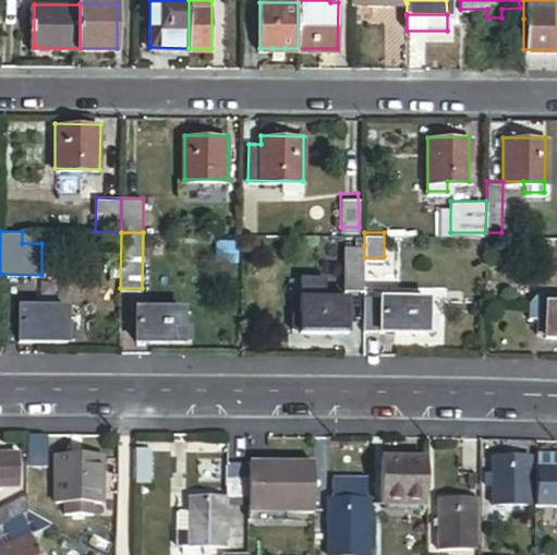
[(364,288),(364,257),(364,245),(344,245),(344,288),(364,288)]
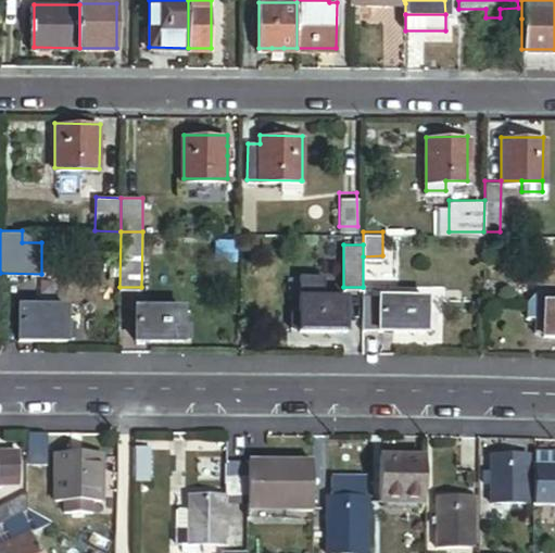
[(301,275),(301,312),(292,312),(292,327),(301,327),(301,329),(345,329),(345,297),(325,297),(325,275),(301,275)]
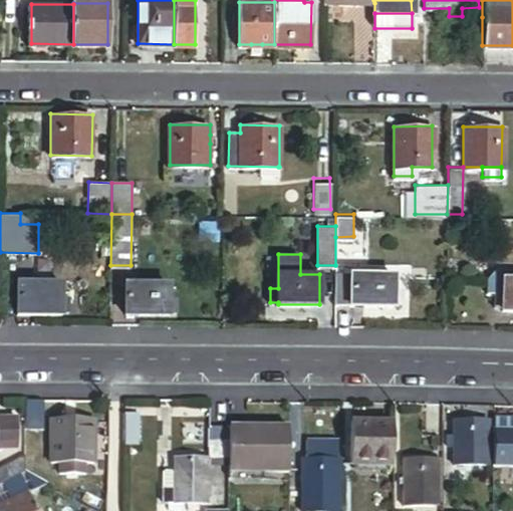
[(512,264),(491,264),(491,276),(501,276),(501,274),(512,274),(512,264)]
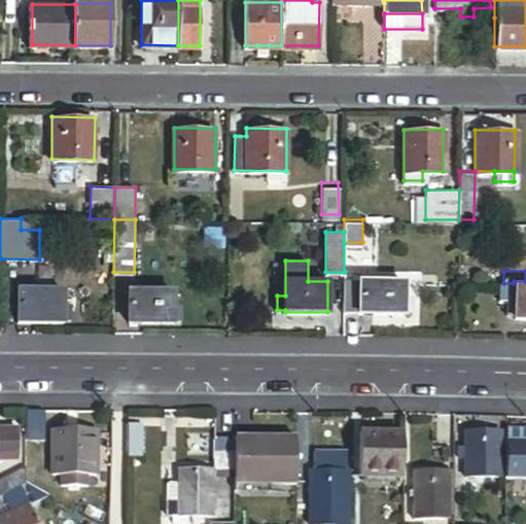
[(344,280),(344,311),(402,311),(402,308),(411,308),(411,294),(402,294),(404,281),(344,280)]
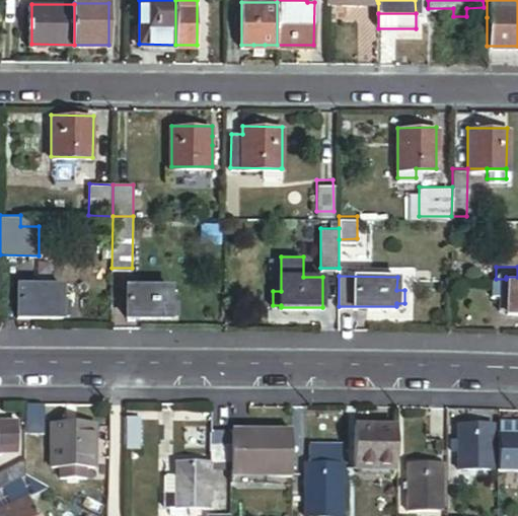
[(505,308),(517,308),(517,277),(506,277),(506,279),(506,293),(497,292),(497,293),(497,306),(505,307),(505,308)]
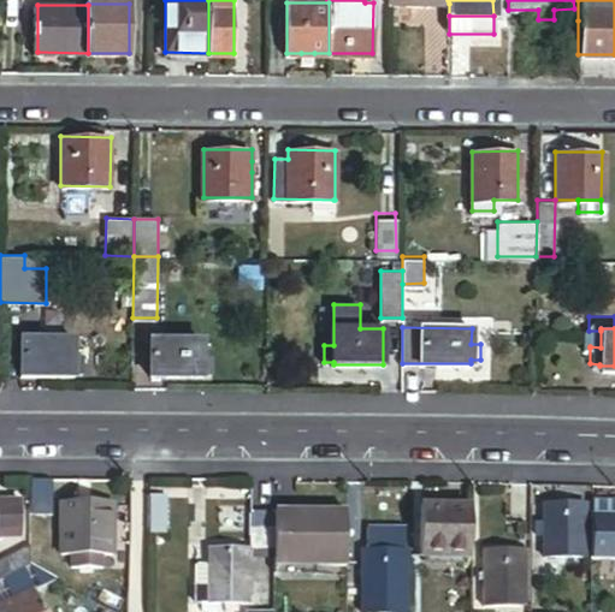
[(601,348),(601,331),(589,331),(581,331),(580,348),(590,348),(590,346),(601,348)]
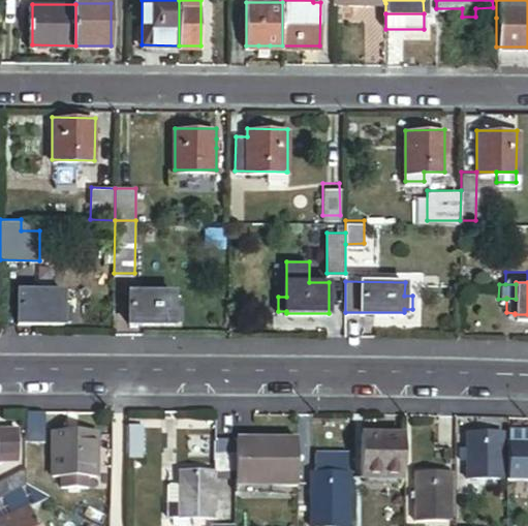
[(72,316),(72,302),(64,302),(64,288),(21,288),(21,319),(64,319),(64,316),(72,316)]
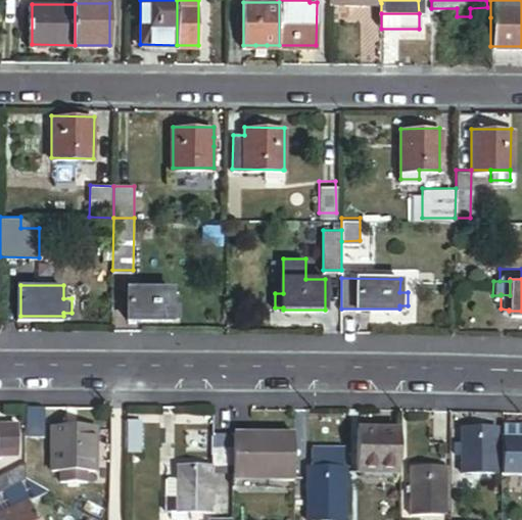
[(180,298),(172,298),(172,286),(130,286),(129,316),(172,316),(172,313),(180,313),(180,298)]
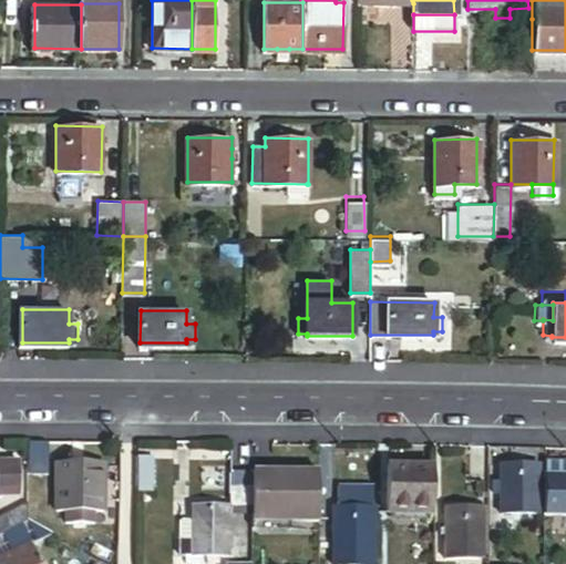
[(155,498),(155,463),(139,463),(139,498),(155,498)]
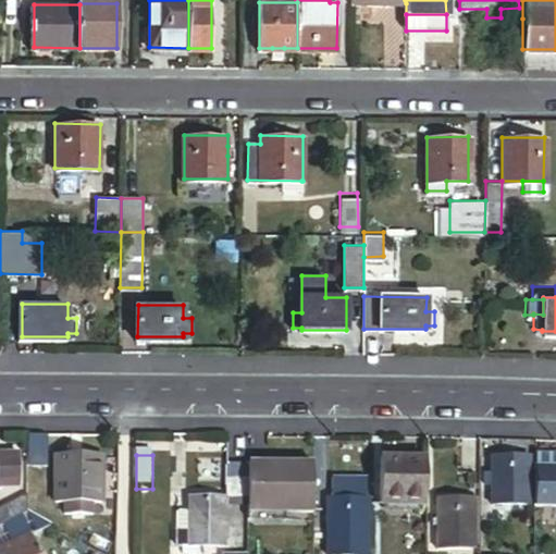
[(555,457),(536,457),(536,470),(555,470),(555,457)]
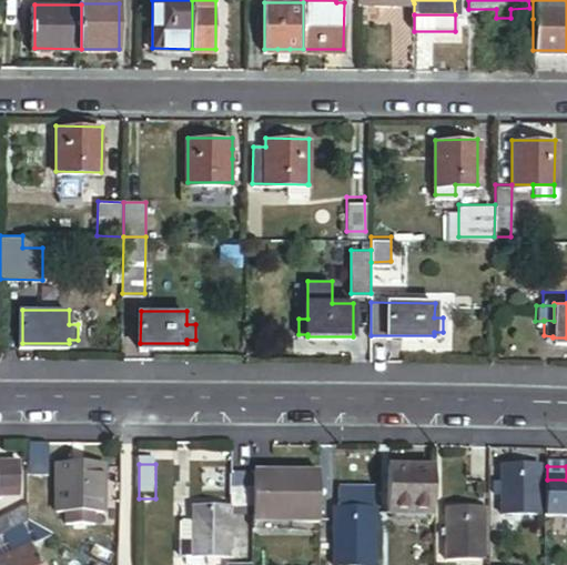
[(0,467),(0,502),(20,502),(20,468),(0,467)]
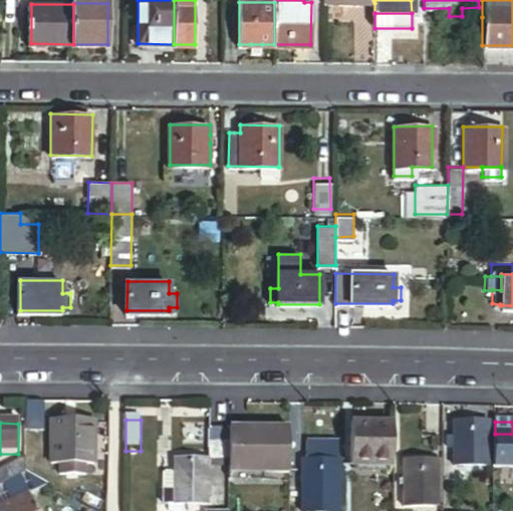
[(96,469),(96,427),(53,426),(53,469),(59,469),(86,469),(96,469)]
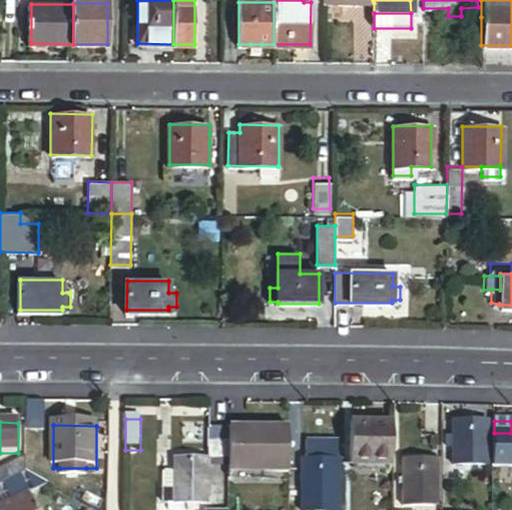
[(393,469),(393,425),(354,425),(354,469),(393,469)]
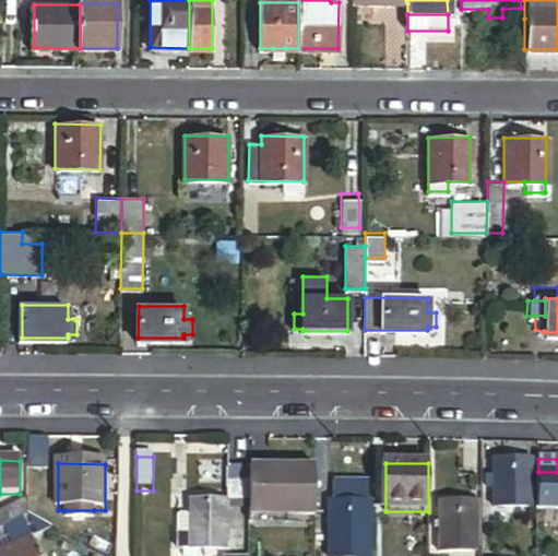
[(530,512),(530,464),(495,464),(494,512),(530,512)]
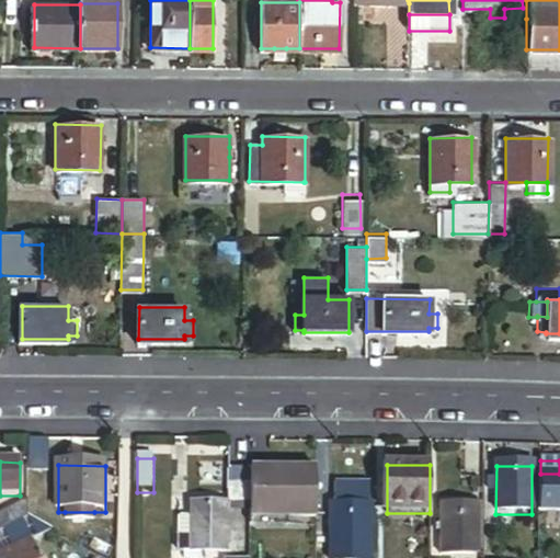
[(251,515),(252,471),(230,471),(230,507),(192,507),(192,522),(181,522),(181,556),(230,556),(230,515),(251,515)]
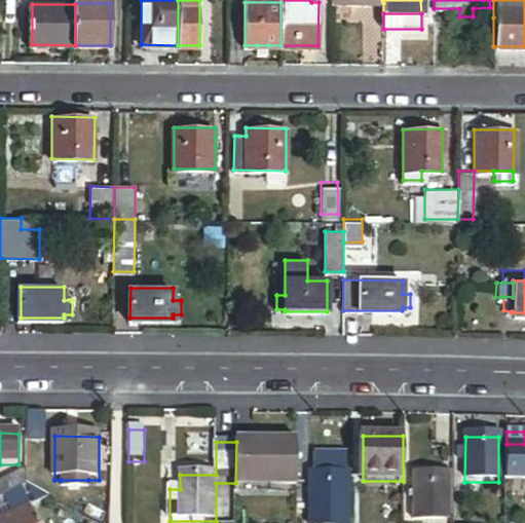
[(297,483),(297,442),(236,442),(235,483),(235,488),(297,488),(297,483)]
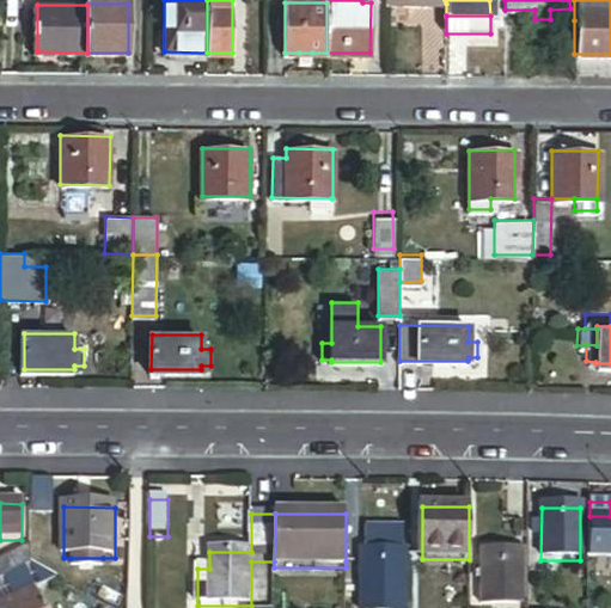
[(610,516),(590,516),(588,562),(610,562),(610,516)]
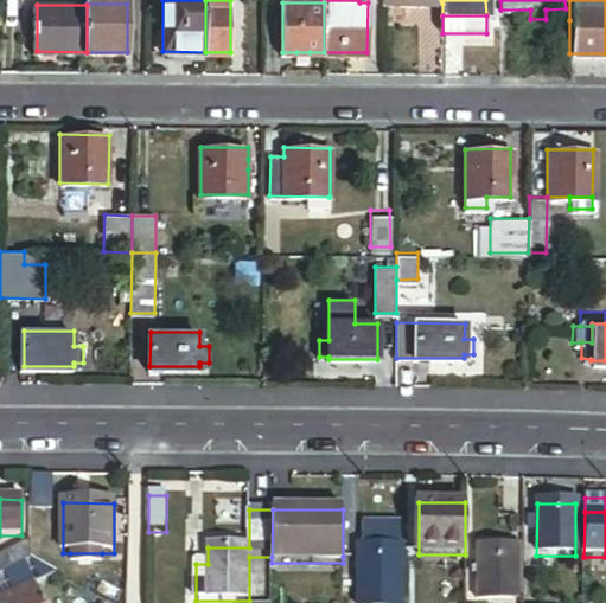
[(45,571),(45,536),(32,536),(32,545),(32,564),(45,571)]
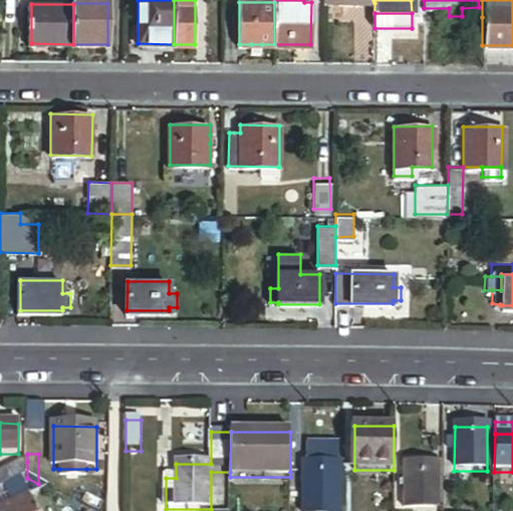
[(340,465),(340,455),(309,455),(309,465),(305,465),(305,509),(338,509),(338,465),(340,465)]
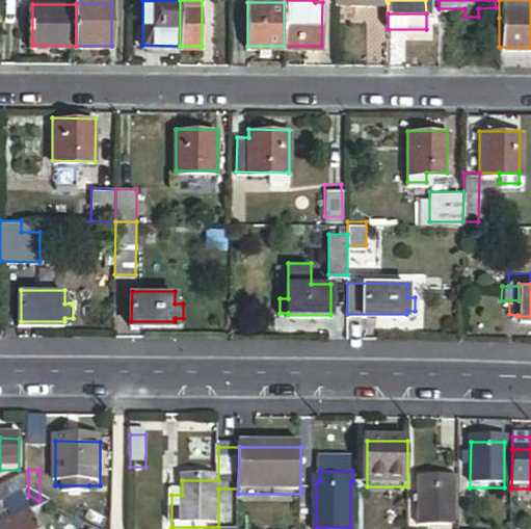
[(28,495),(28,478),(0,492),(0,505),(1,507),(26,495),(28,495)]
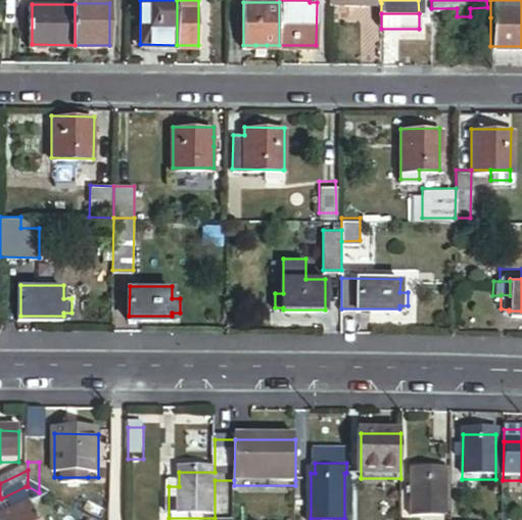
[(445,506),(445,473),(413,473),(413,518),(444,519),(445,506)]
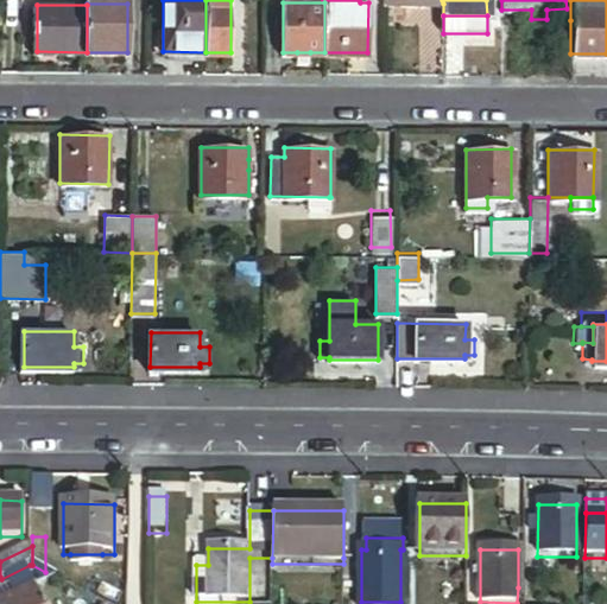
[(102,554),(70,554),(70,565),(102,566),(102,554)]
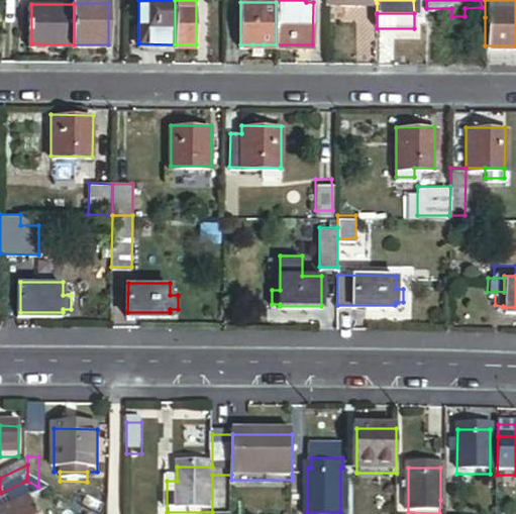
[(0,493),(0,495),(5,506),(31,493),(25,481),(1,493),(0,493)]
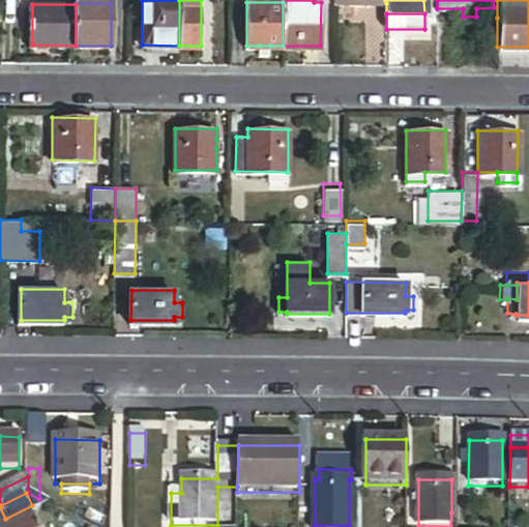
[(35,526),(29,515),(6,526),(35,526)]
